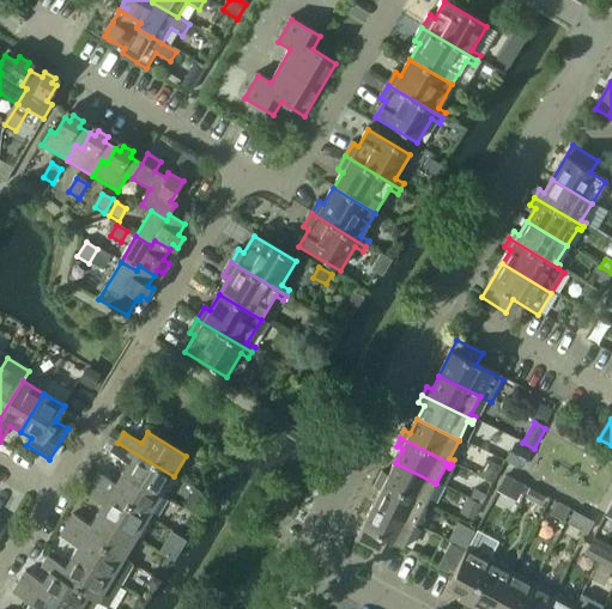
[(161,498),(174,476),(117,443),(111,454),(128,464),(122,475),(161,498)]
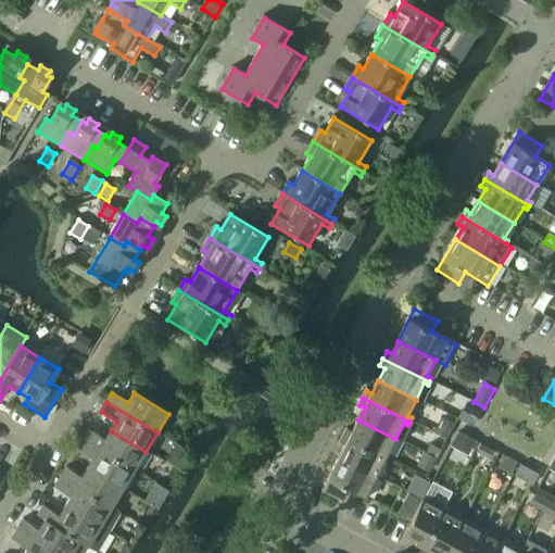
[(443,419),(434,434),(446,440),(454,426),(443,419)]
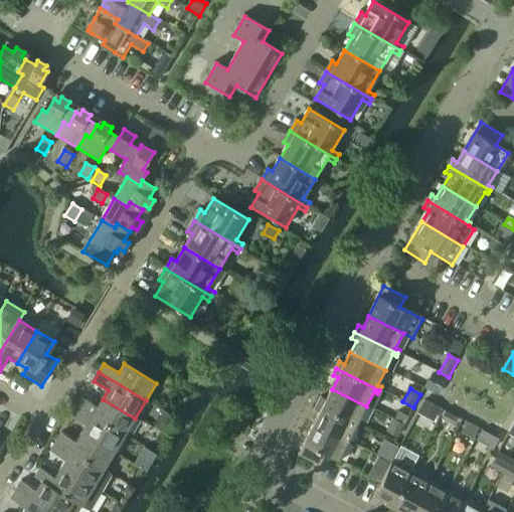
[(321,398),(318,404),(361,427),(362,423),(359,421),(366,406),(332,389),(326,400),(321,398)]
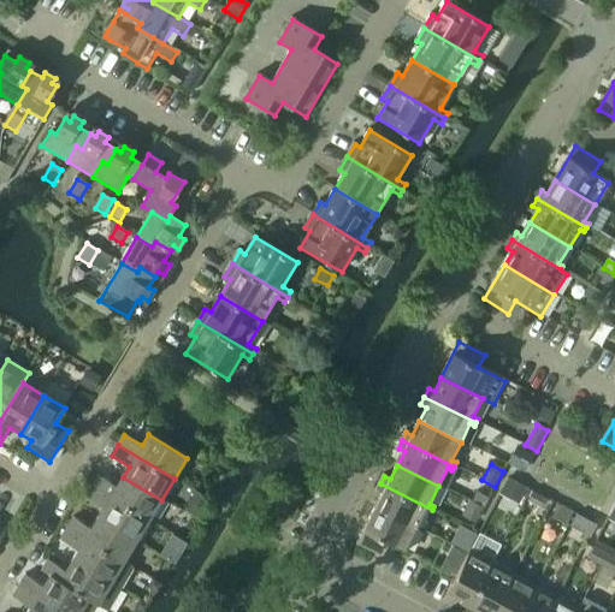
[(99,477),(93,487),(149,521),(161,500),(123,477),(117,487),(99,477)]
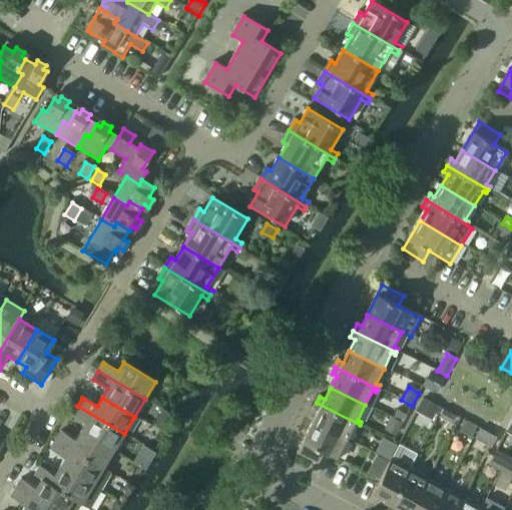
[(425,398),(417,413),(436,422),(443,408),(432,402),(425,398)]
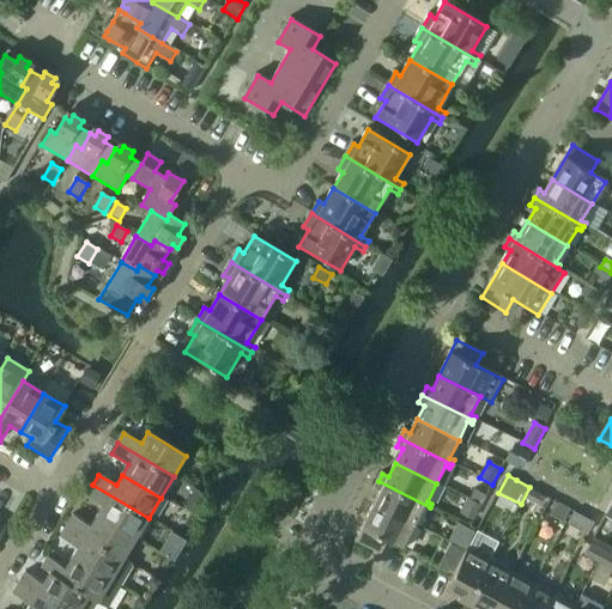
[(428,511),(430,507),(379,481),(375,489),(381,493),(374,506),(414,528),(424,509),(428,511)]
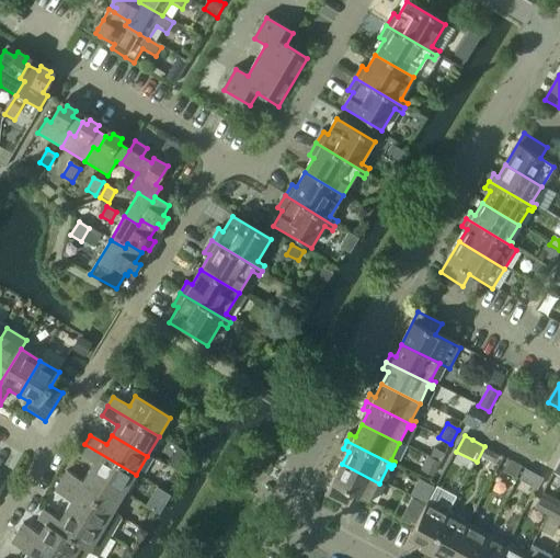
[(124,494),(136,475),(84,444),(79,454),(94,464),(89,474),(124,494)]
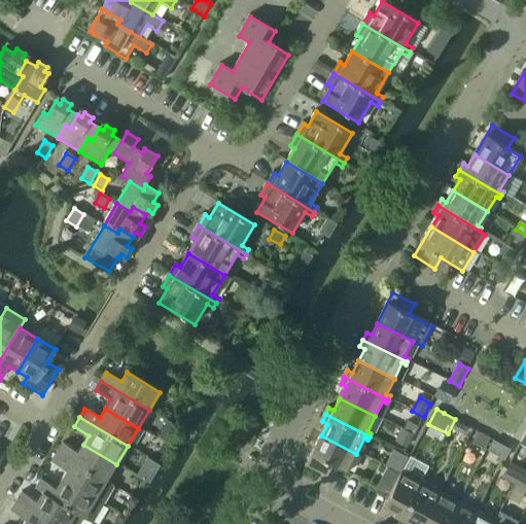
[(409,422),(405,430),(414,435),(418,427),(409,422)]
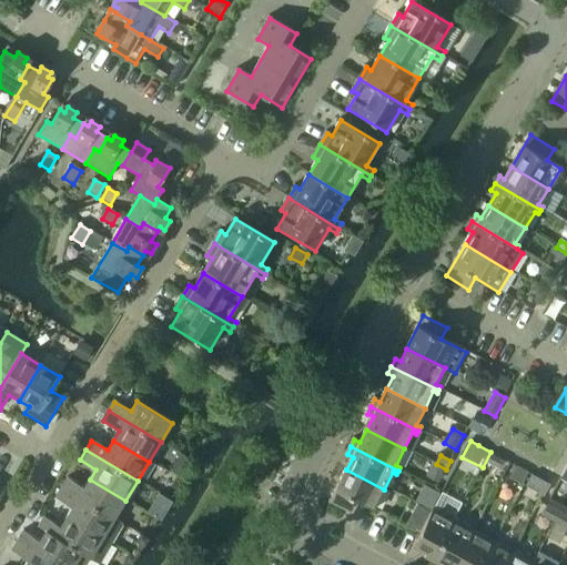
[(435,464),(427,478),(439,484),(447,471),(446,470),(436,464),(435,464)]
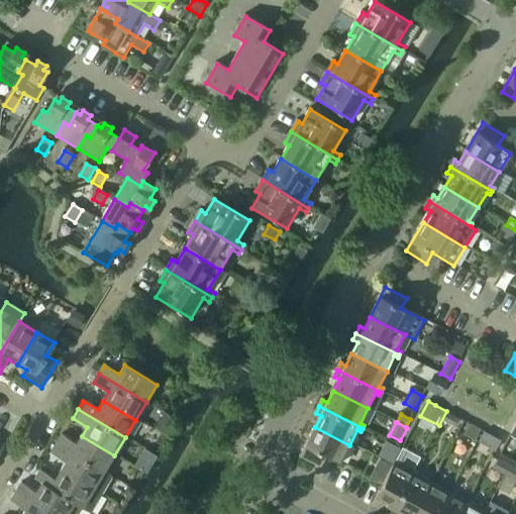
[(159,425),(156,430),(168,437),(171,432),(159,425)]
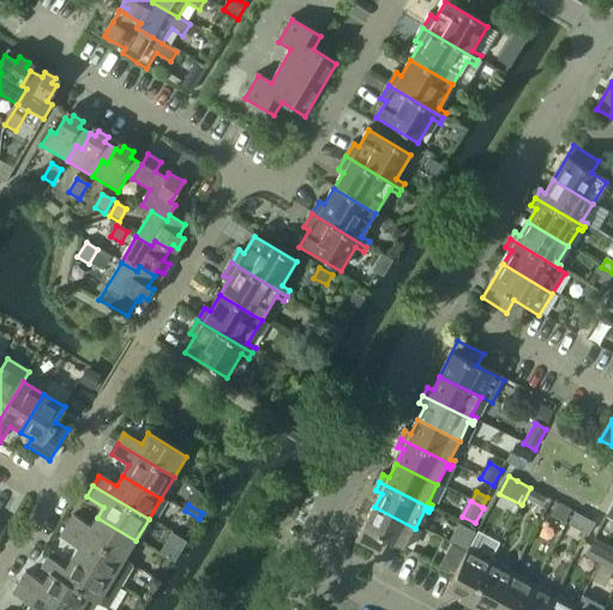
[(559,506),(552,518),(564,525),(571,512),(559,506)]
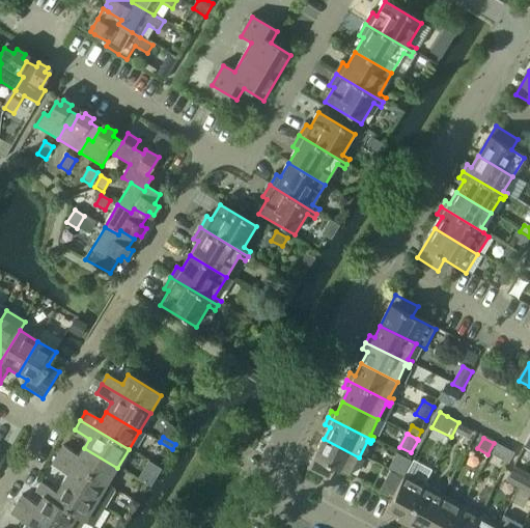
[(359,457),(324,439),(308,470),(330,481),(335,470),(350,477),(359,457)]
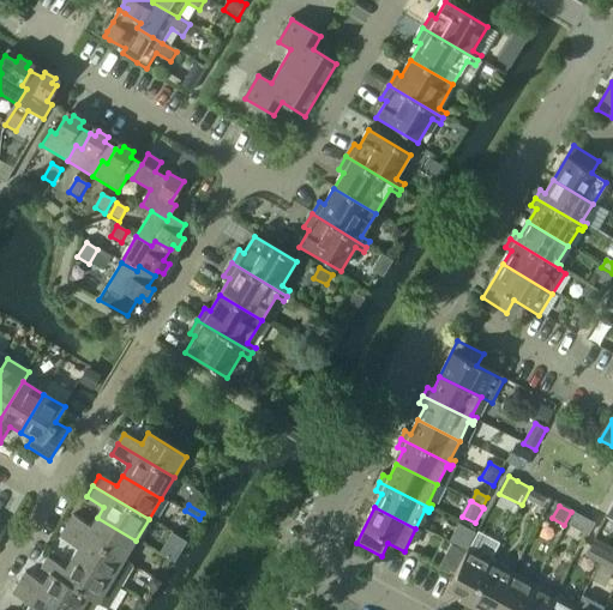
[(73,518),(67,527),(124,561),(136,541),(97,518),(91,527),(73,518)]
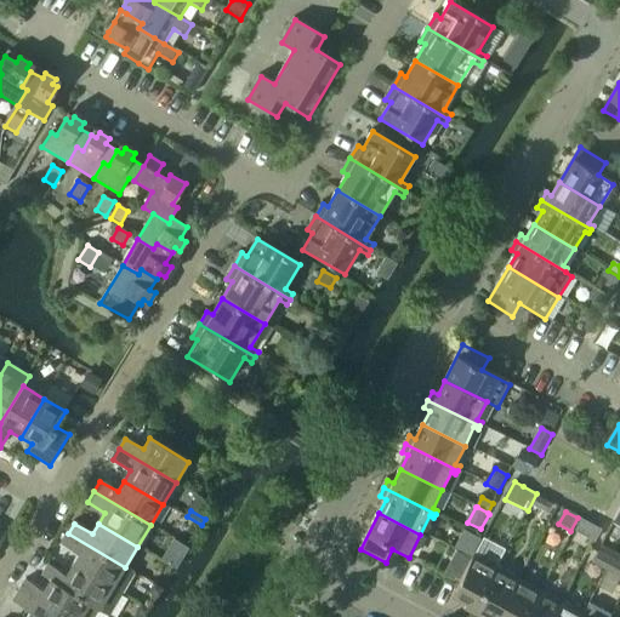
[(135,573),(125,567),(68,533),(62,544),(79,555),(73,566),(123,595),(135,573)]
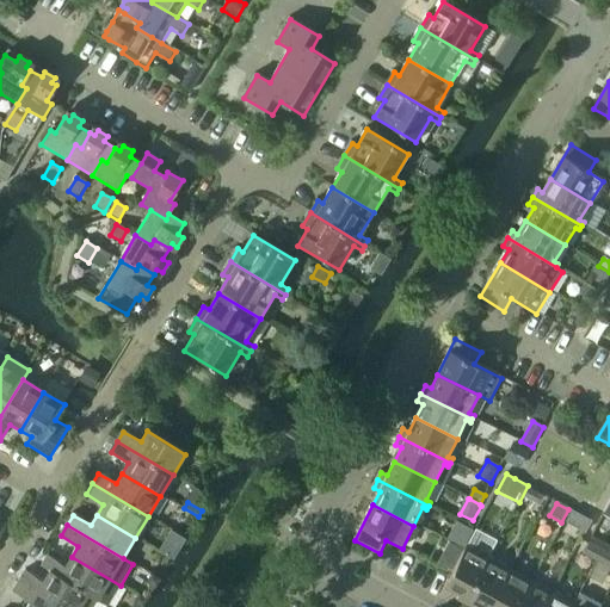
[(597,563),(603,552),(589,545),(583,556),(584,556),(583,561),(595,567),(597,563)]
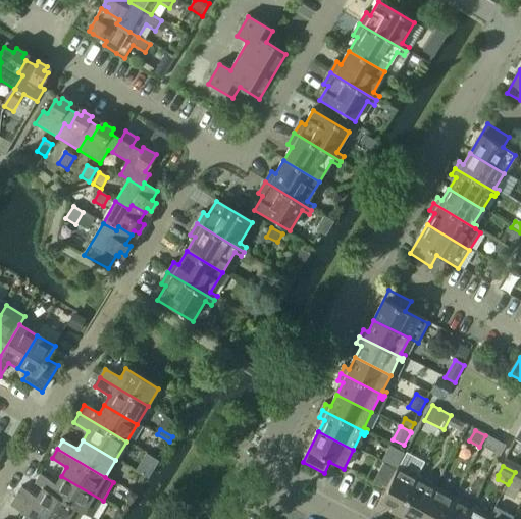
[(389,514),(397,517),(418,478),(399,467),(380,502),(393,509),(389,514)]
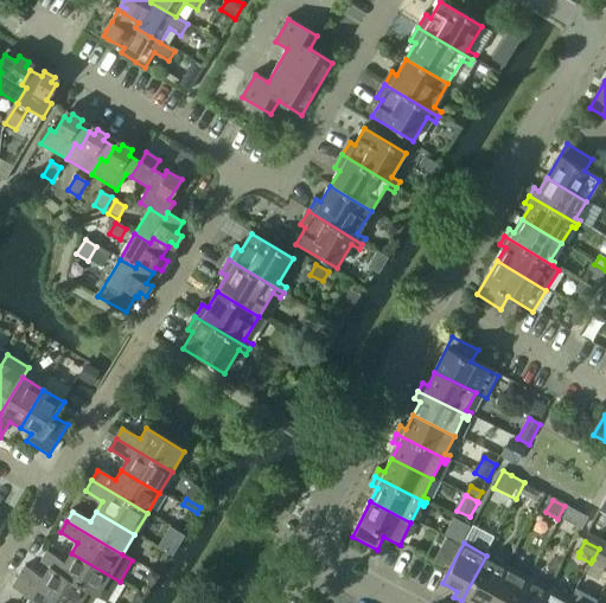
[(605,552),(599,549),(593,559),(605,565),(605,552)]
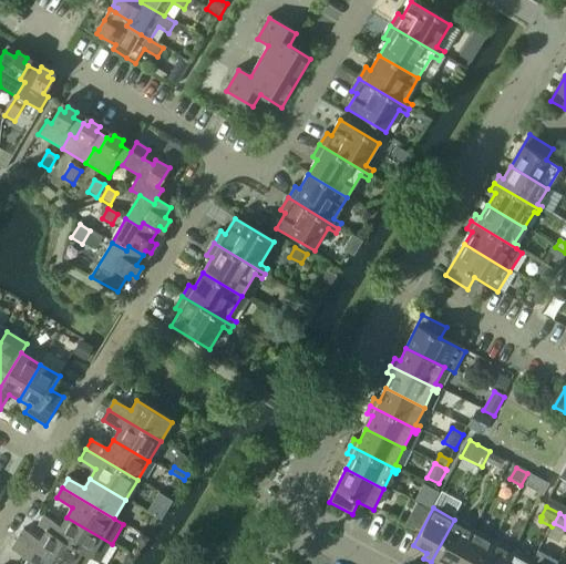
[(39,527),(45,532),(47,531),(81,553),(91,559),(98,563),(101,563),(112,544),(67,518),(61,526),(44,516),(39,527)]
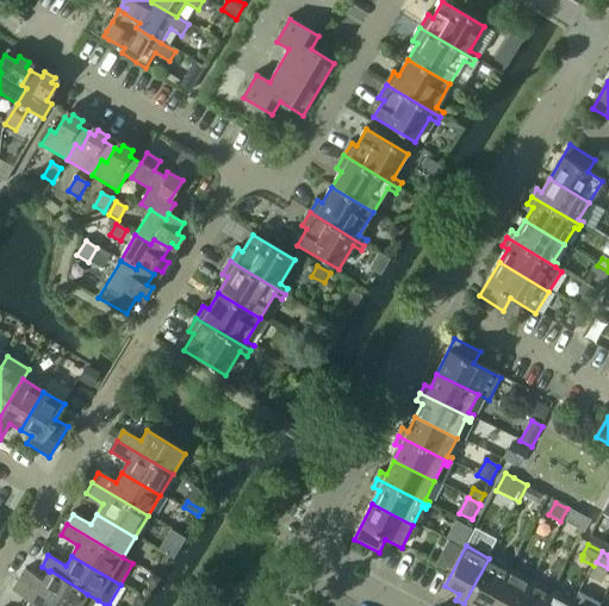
[(490,605),(510,569),(489,558),(464,604),(466,605),(473,605),(474,603),(479,605),(490,605)]
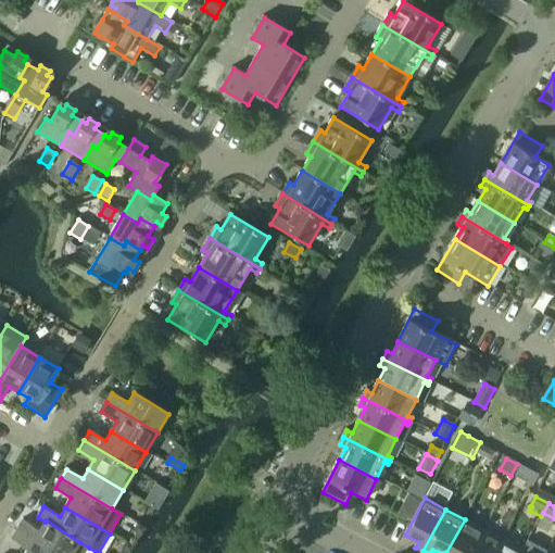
[(471,552),(483,530),(465,519),(446,552),(471,552)]
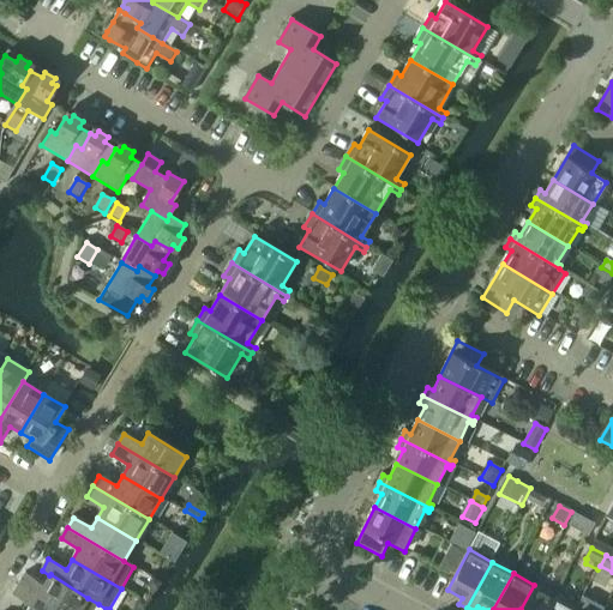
[(95,609),(98,604),(88,598),(50,574),(49,575),(43,585),(26,574),(19,585),(61,609),(95,609)]
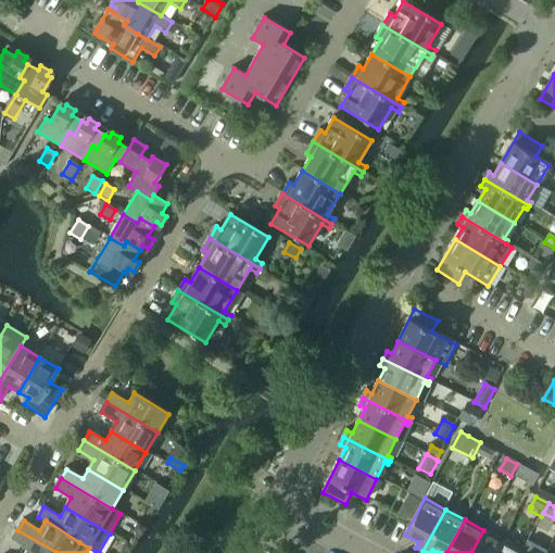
[(138,525),(136,530),(136,533),(141,537),(146,529),(138,525)]
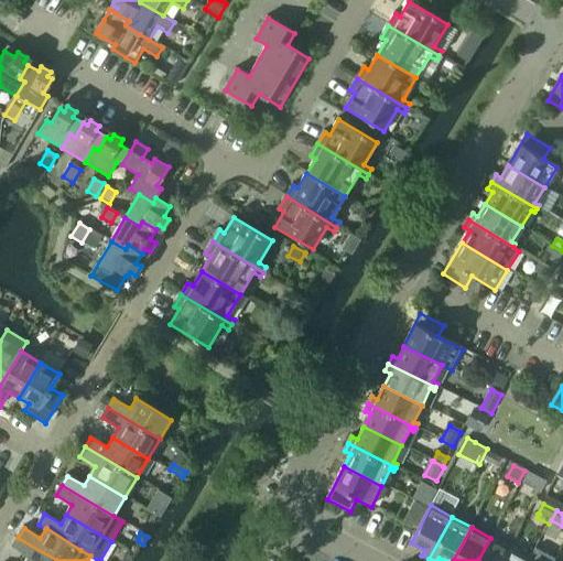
[(56,560),(18,538),(12,548),(29,557),(25,560),(56,560)]
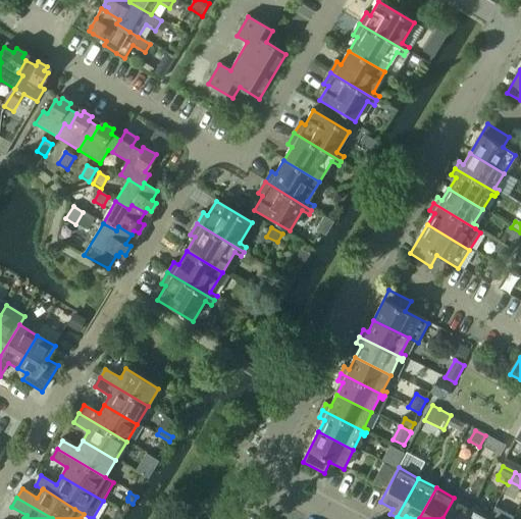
[(466,518),(472,507),(454,498),(443,518),(466,518)]
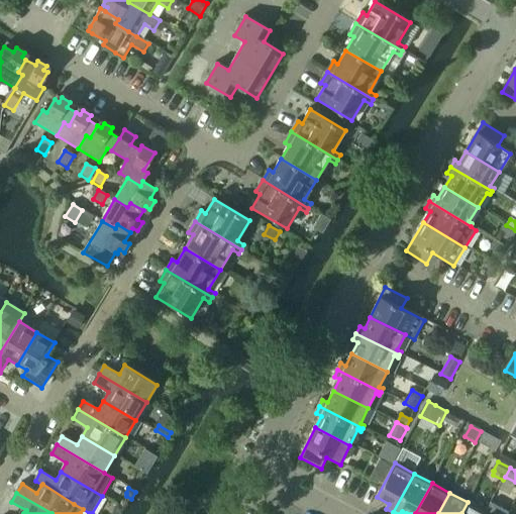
[(485,513),(486,512),(468,502),(461,513),(485,513)]
